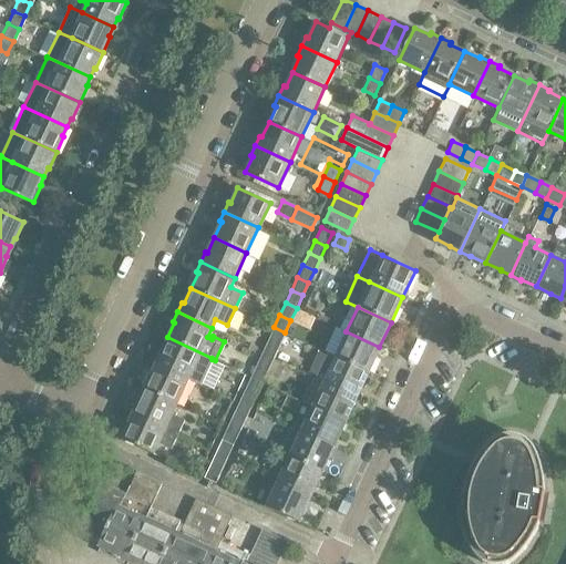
[(279,346),(285,332),(274,327),(267,340),(279,346)]
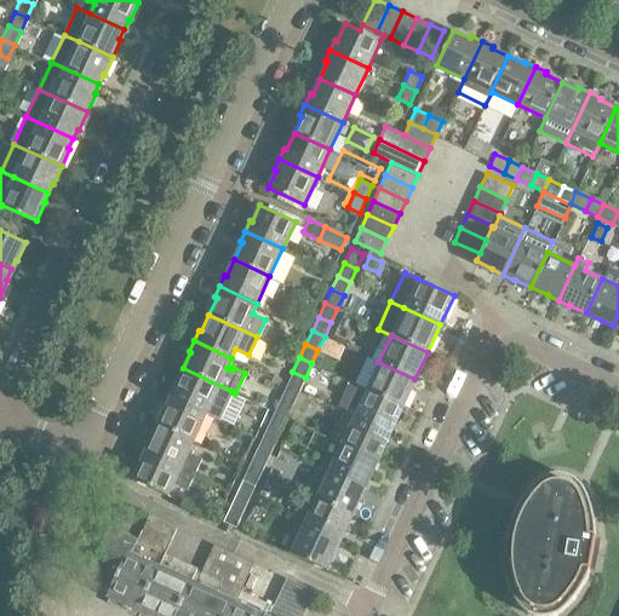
[(378,362),(366,389),(402,406),(414,379),(378,362)]
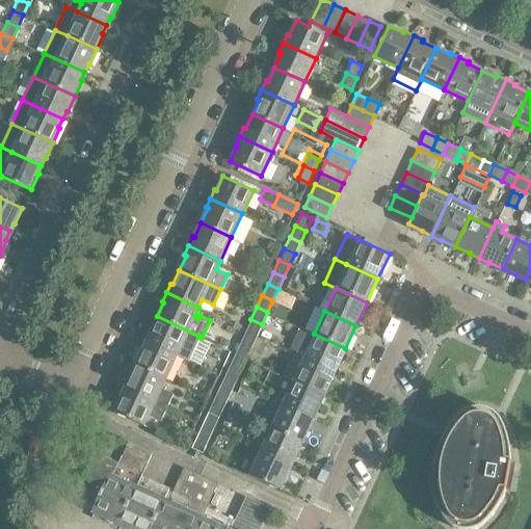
[(198,336),(157,316),(151,331),(149,329),(144,339),(177,354),(177,355),(187,361),(198,337),(198,336)]
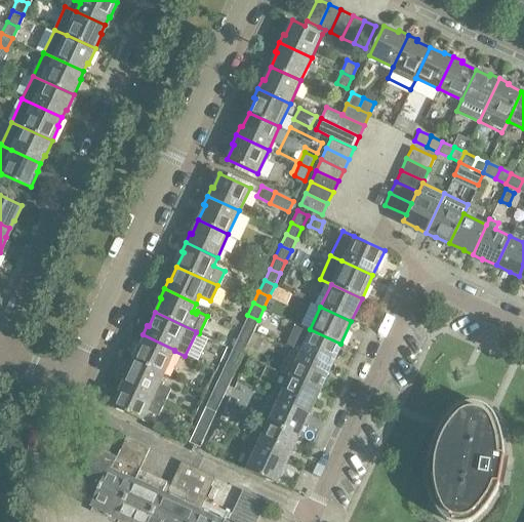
[(253,330),(258,320),(247,315),(242,325),(253,330)]
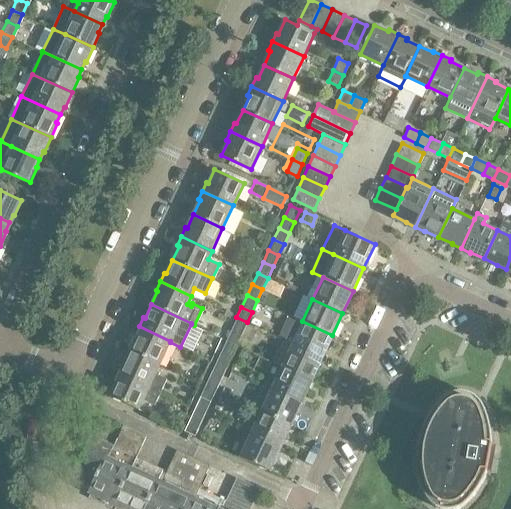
[(241,334),(247,322),(236,317),(231,329),(241,334)]
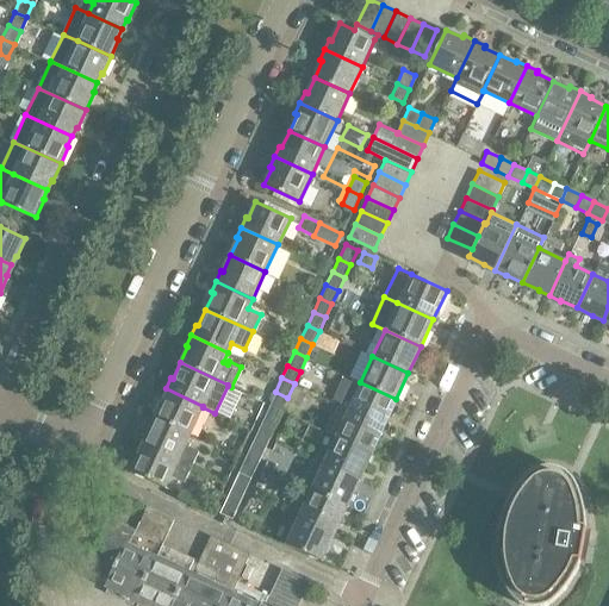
[(352,379),(340,405),(347,410),(383,426),(396,399),(360,382),(352,379)]
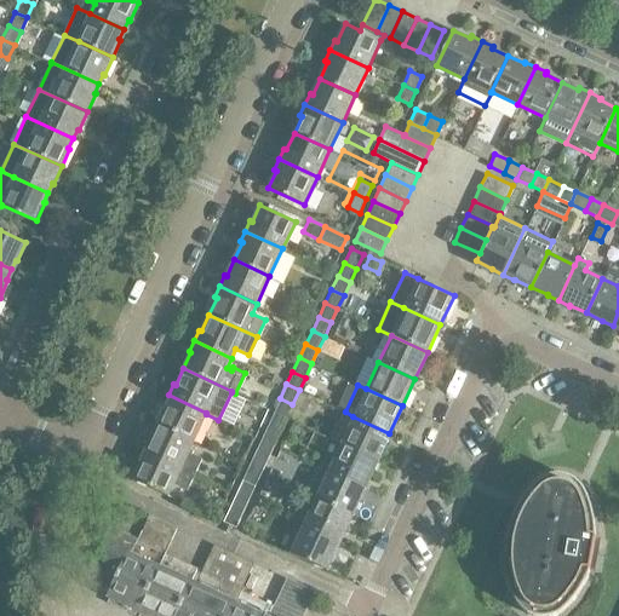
[(206,413),(168,395),(164,406),(165,406),(158,422),(194,439),(206,414),(206,413)]
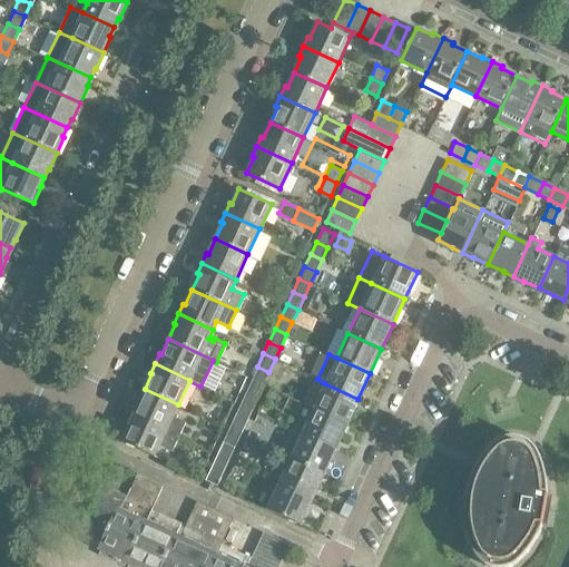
[(263,384),(268,372),(257,367),(252,379),(263,384)]
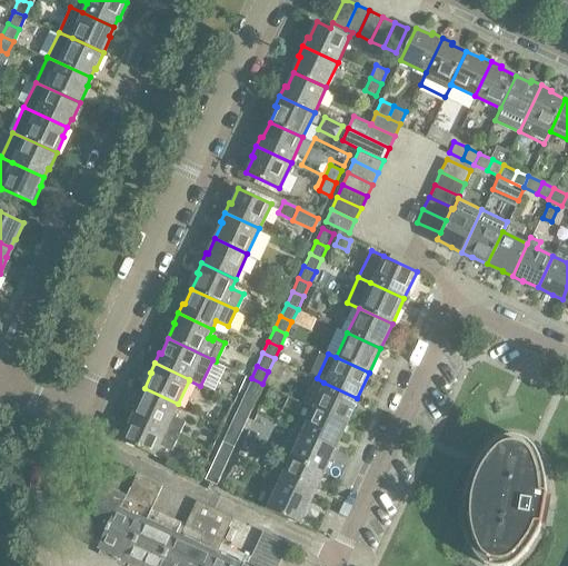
[(257,396),(262,384),(251,378),(246,390),(257,396)]
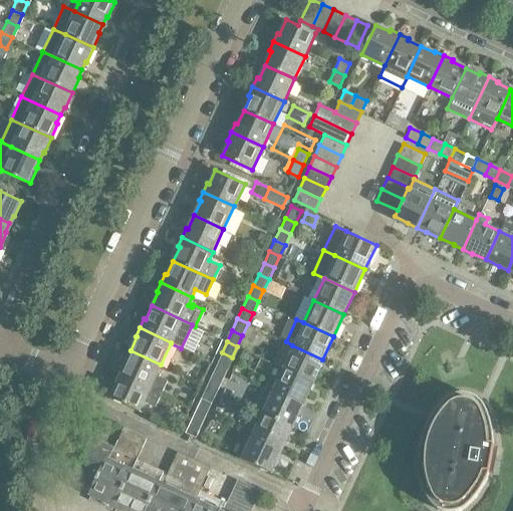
[(286,341),(275,364),(282,367),(312,381),(322,359),(292,345),(286,341)]
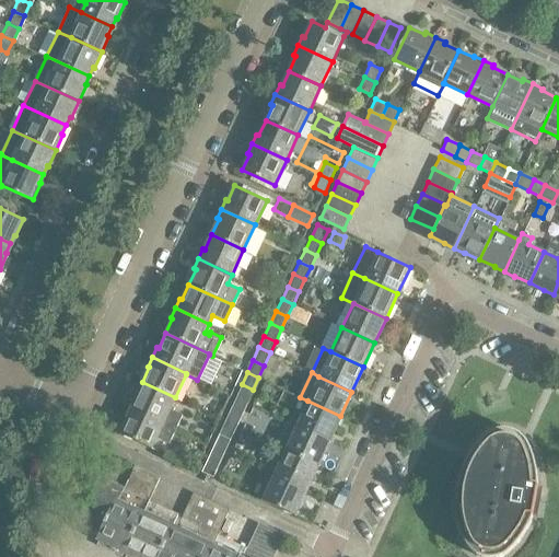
[(175,397),(142,382),(135,397),(134,396),(128,406),(175,428),(182,414),(170,408),(175,397)]
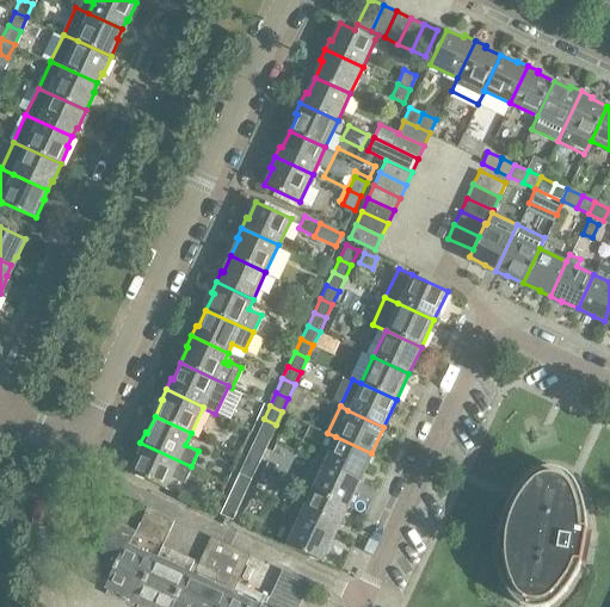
[(269,438),(276,425),(264,419),(257,432),(269,438)]
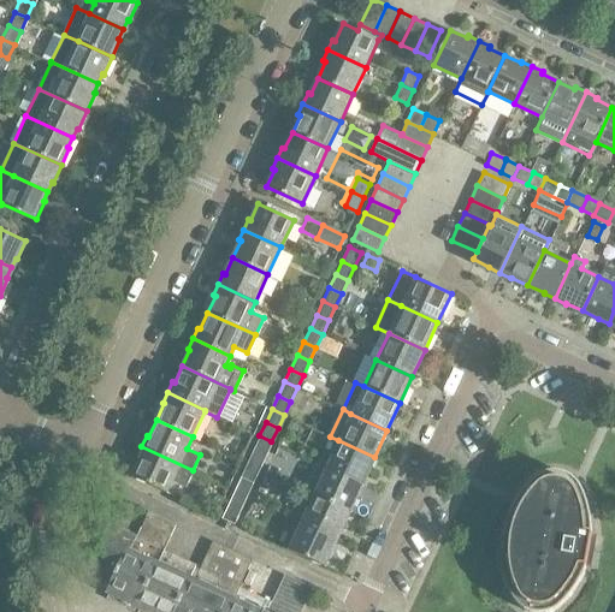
[(265,456),(271,441),(259,435),(253,450),(265,456)]
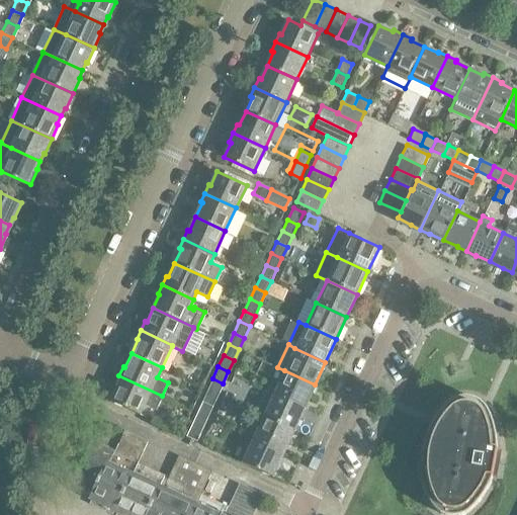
[(274,393),(304,407),(315,384),(284,370),(274,393)]
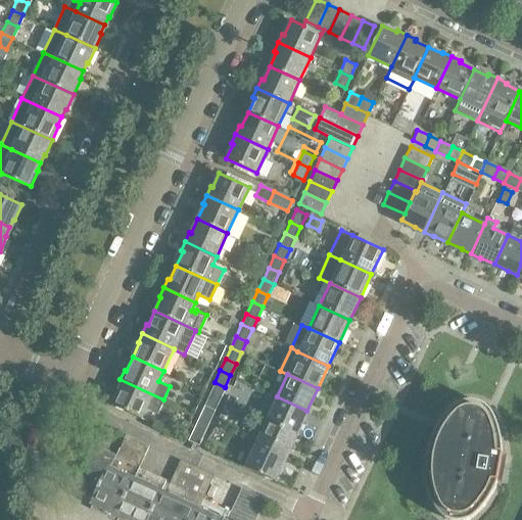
[(163,399),(120,379),(115,388),(117,389),(110,404),(141,418),(146,408),(157,413),(163,399)]
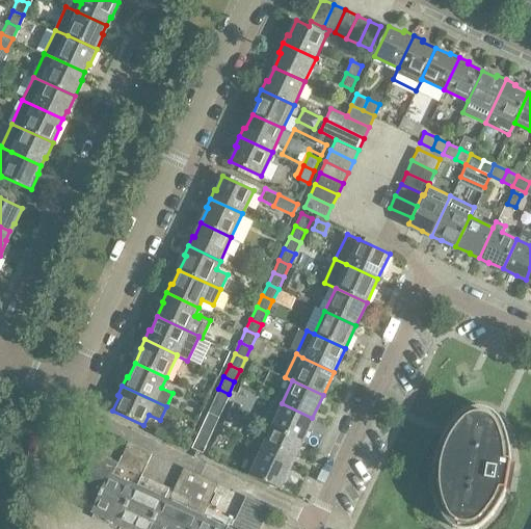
[(223,404),(229,394),(218,389),(213,399),(223,404)]
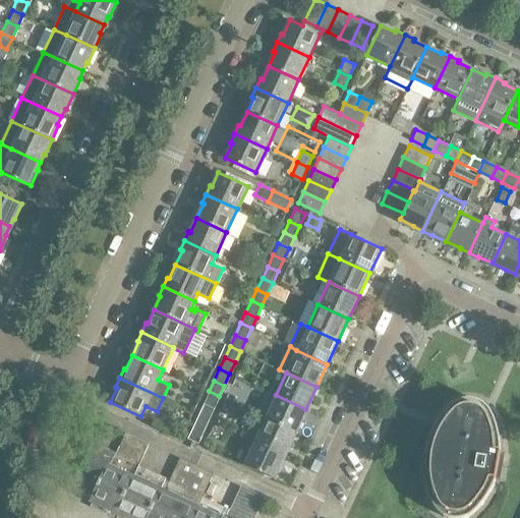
[(213,409),(219,396),(209,391),(203,404),(213,409)]
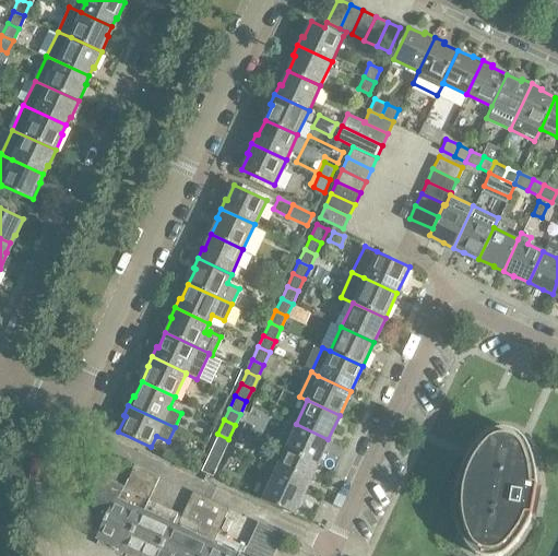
[(286,420),(275,445),(284,449),(317,464),(328,439),(296,424),(286,420)]
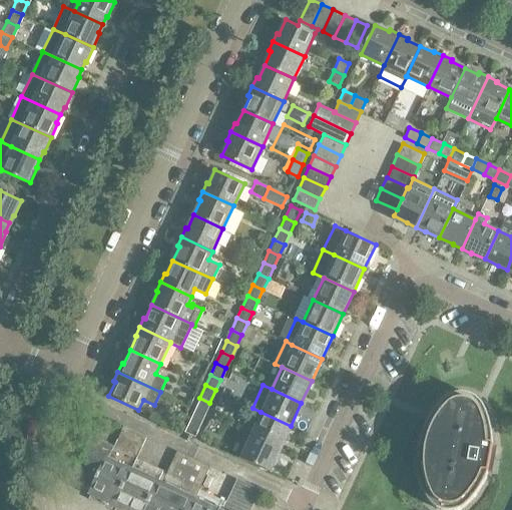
[(487,471),(492,443),(491,435),(490,427),(488,418),(485,411),(482,403),(479,399),(475,396),(471,394),(466,392),(461,392),(457,392),(452,393),(447,395),(441,400),(436,406),(431,413),(427,419),(424,426),(421,434),(417,455),(417,462),(418,469),(419,477),(421,484),(423,491),(425,495),(427,499),(430,502),(434,505),(438,508),(442,509),(447,509),(451,509),(456,509),(460,507),(464,505),(470,499),(475,493),(480,486),(484,479),(487,471)]
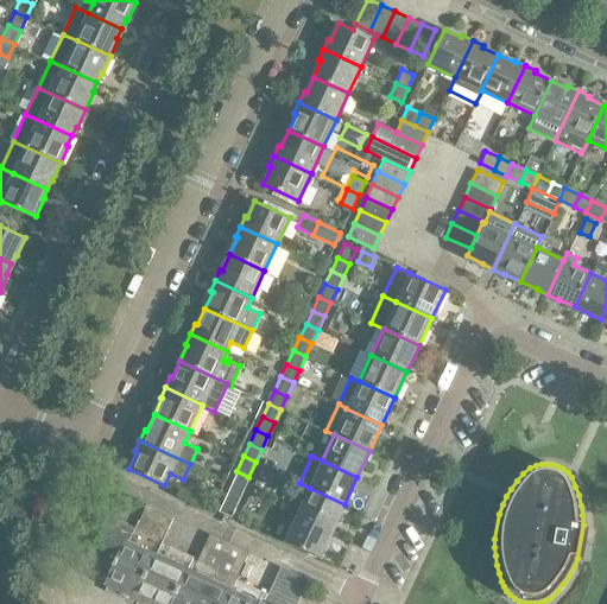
[(242,489),(248,477),(236,471),(231,483),(242,489)]
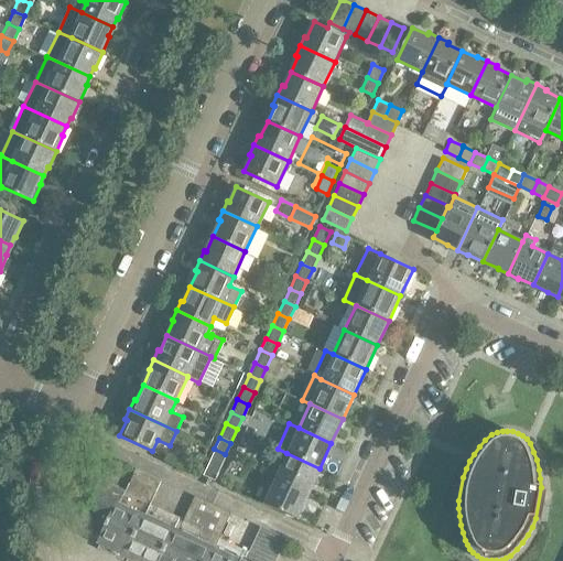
[(219,466),(225,454),(214,449),(208,461),(219,466)]
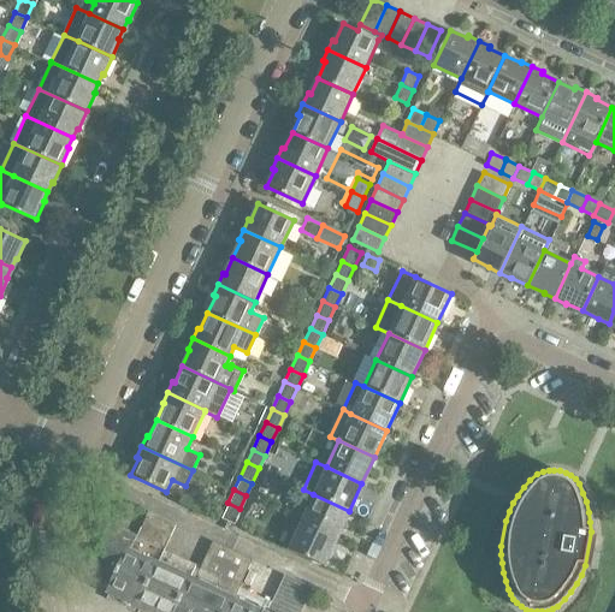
[(313,494),(301,521),(337,538),(349,511),(313,494)]
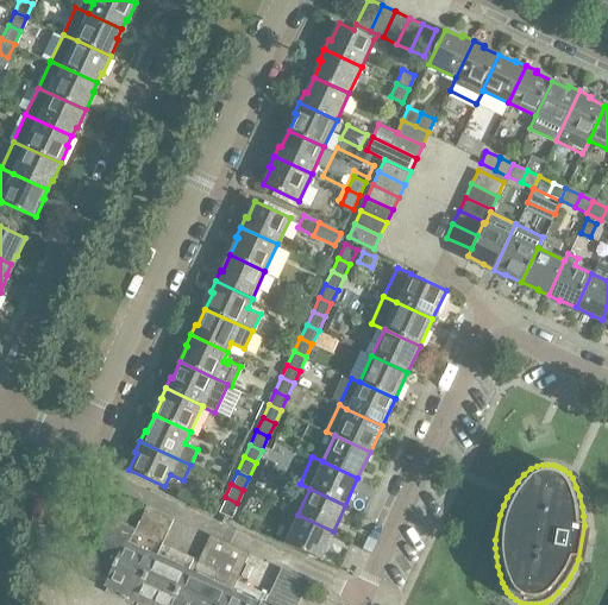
[(231,516),(237,503),(225,497),(219,510),(231,516)]
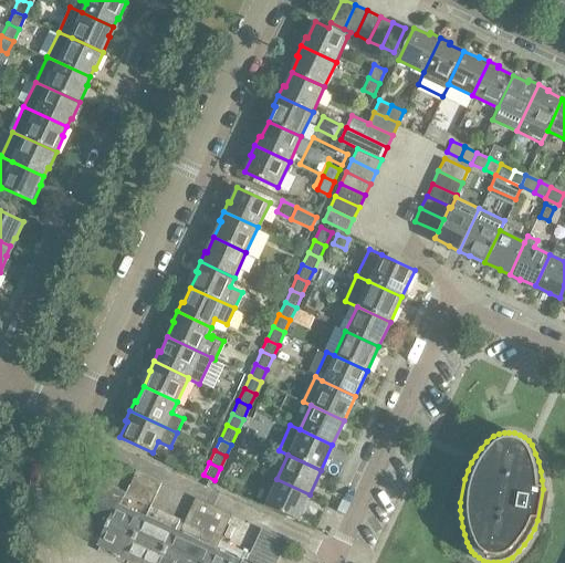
[(125,556),(149,506),(160,480),(136,469),(125,492),(100,480),(82,519),(104,529),(97,543),(125,556)]
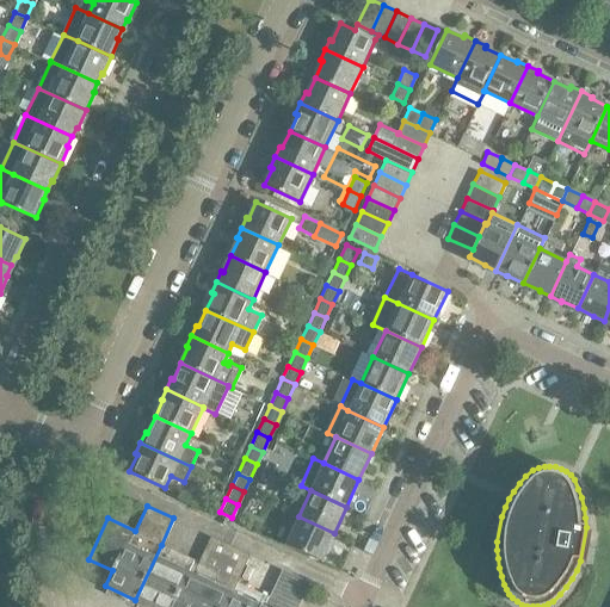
[(299,516),(285,543),(321,559),(334,533),(299,516)]
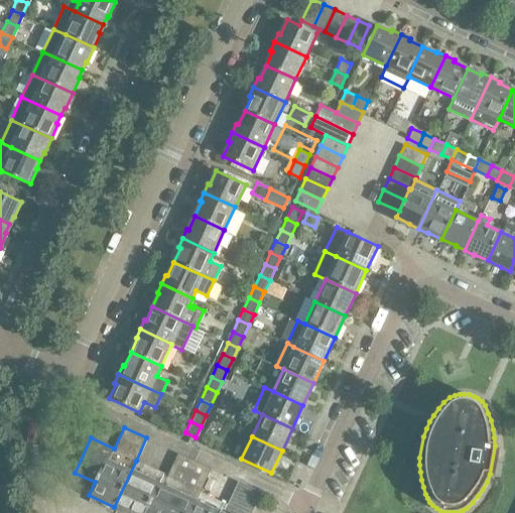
[(188,512),(200,491),(211,467),(177,452),(166,475),(163,474),(144,512),(188,512)]
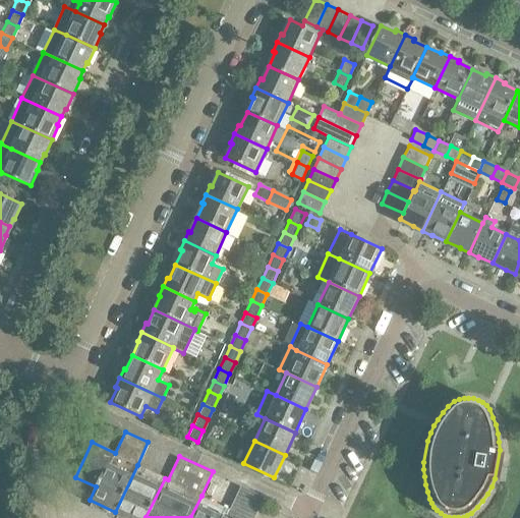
[(128,517),(146,517),(165,478),(163,477),(165,474),(158,471),(156,474),(137,465),(115,512),(128,517)]
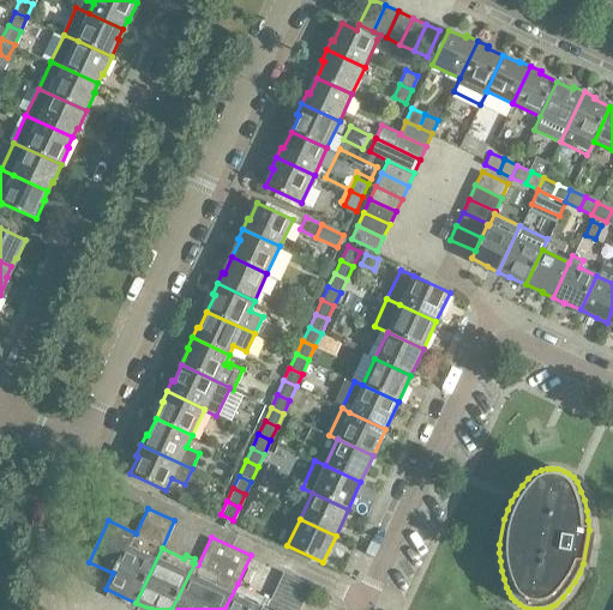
[(294,609),(296,609),(304,597),(310,584),(283,571),(270,599),(294,609)]
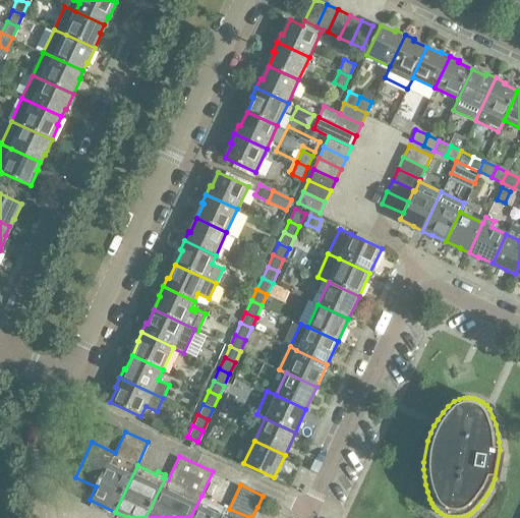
[(224,517),(229,509),(201,496),(190,517),(224,517)]
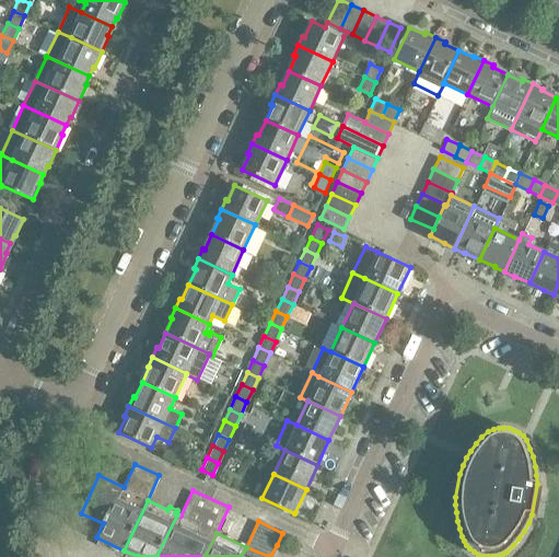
[(268,556),(246,547),(241,556),(268,556)]
